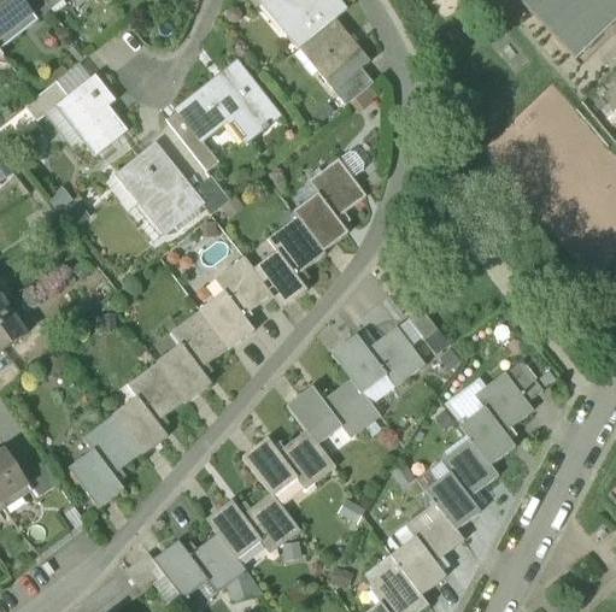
[(0,0),(0,47),(19,34),(10,22),(27,9),(28,9),(21,0),(0,0)]
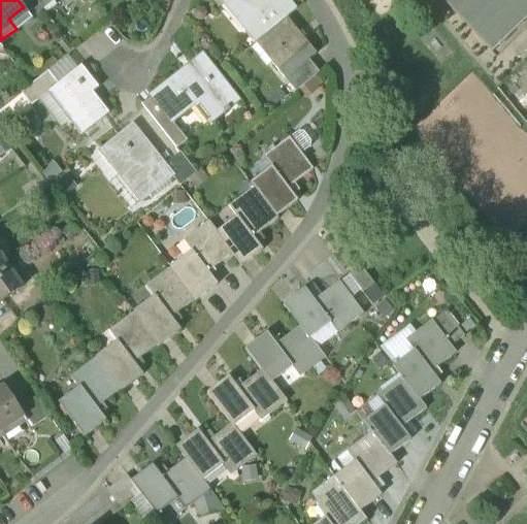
[(31,18),(44,6),(39,0),(18,0),(24,7),(23,7),(31,18)]
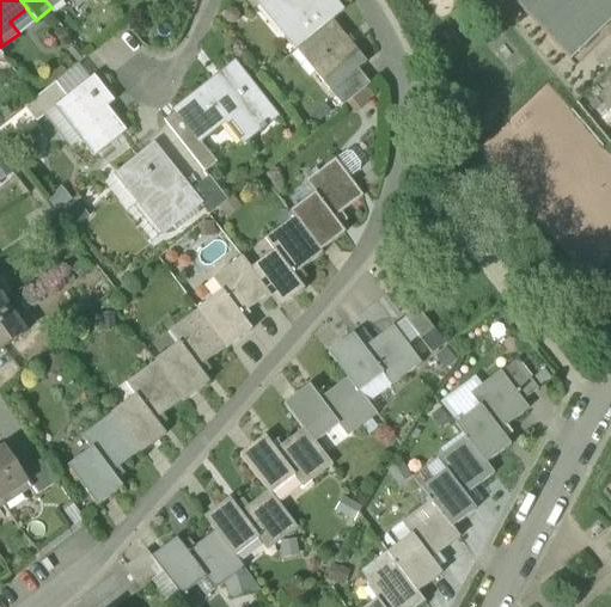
[(297,47),(303,42),(334,16),(346,6),(341,0),(269,0),(288,22),(281,28),(297,47)]
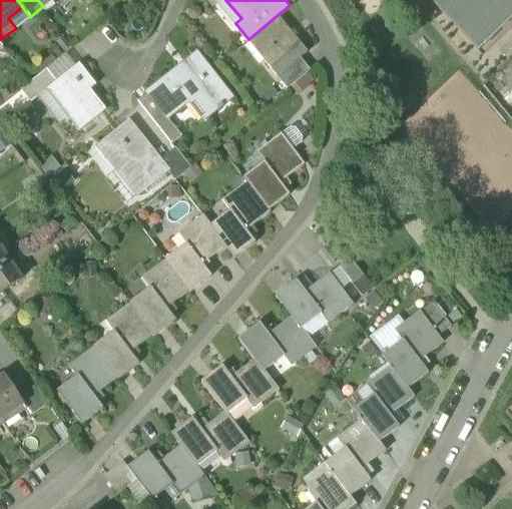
[(433,0),(479,47),(511,15),(511,0),(433,0)]
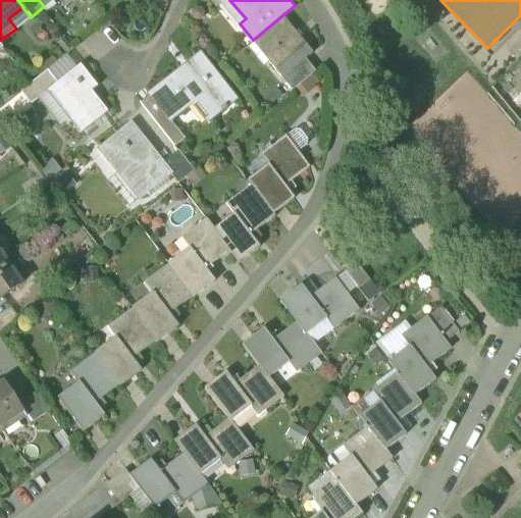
[(8,18),(16,29),(31,17),(22,7),(8,18)]
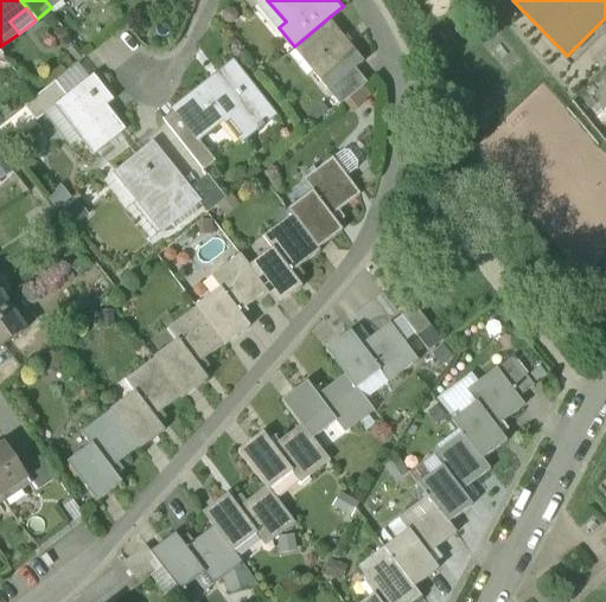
[(365,57),(331,15),(300,42),(319,64),(314,69),(330,87),(357,64),(365,57)]
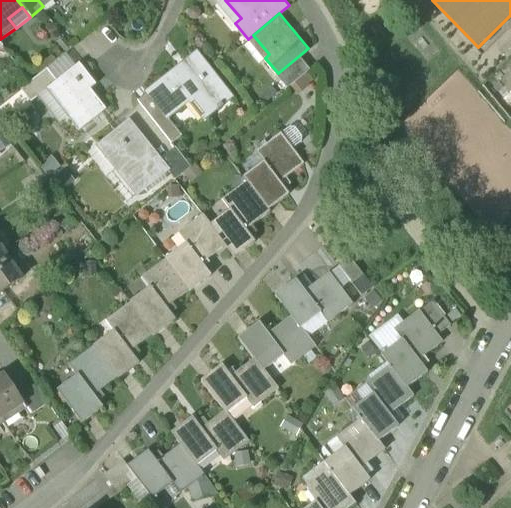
[(146,90),(166,114),(167,113),(193,92),(208,112),(217,105),(219,108),(223,105),(221,102),(231,94),(197,50),(146,90)]
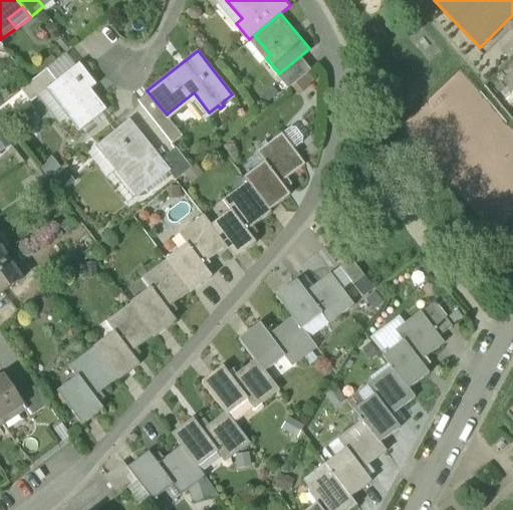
[(66,51),(47,66),(57,78),(76,63),(66,51)]
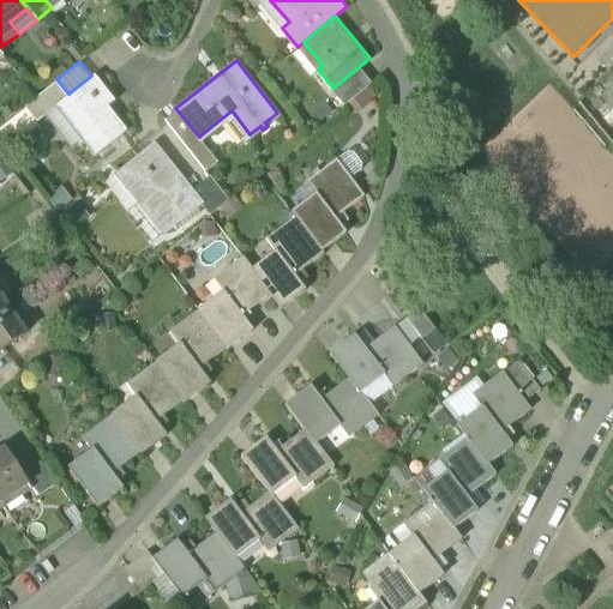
[(334,88),(346,103),(349,101),(368,84),(373,80),(361,65),(334,88)]
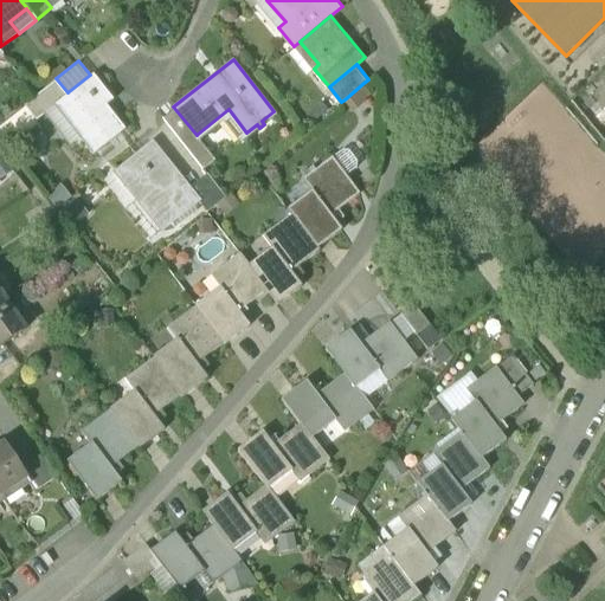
[(84,137),(95,150),(126,127),(105,102),(114,96),(94,71),(90,75),(68,92),(59,98),(60,101),(85,131),(82,134),(84,137)]
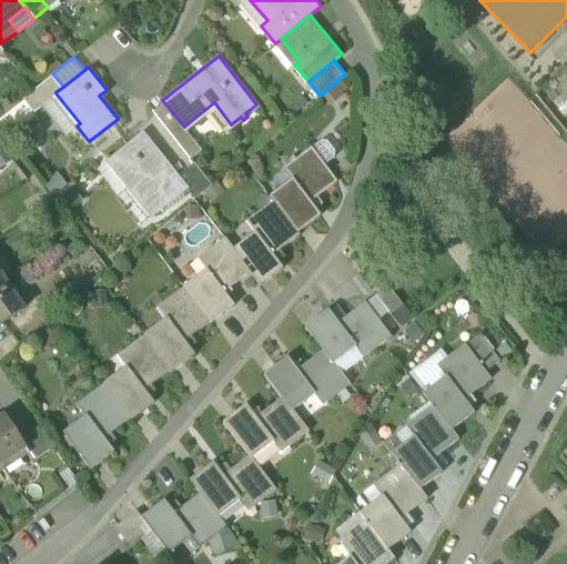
[(24,96),(37,111),(42,107),(57,94),(56,92),(63,87),(52,73),(33,89),(24,96)]
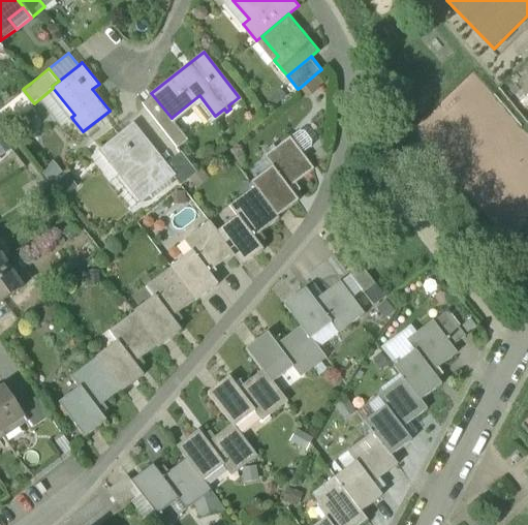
[(317,72),(301,87),(308,96),(325,82),(317,72)]
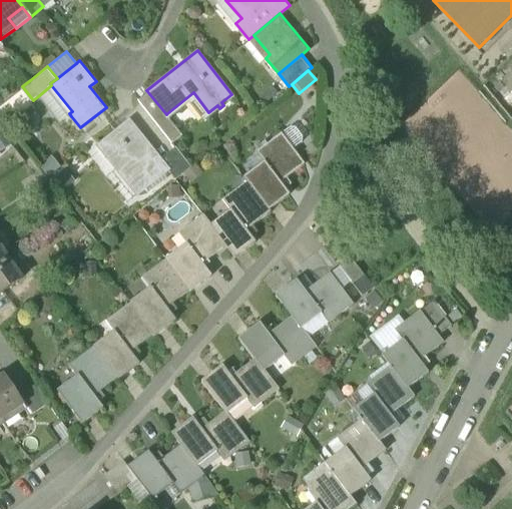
[(61,124),(71,116),(69,113),(72,111),(51,85),(38,96),(61,124)]
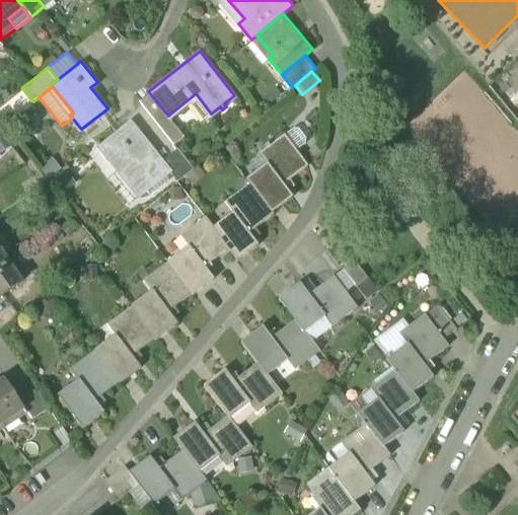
[(140,99),(173,142),(185,134),(169,115),(168,116),(148,91),(140,99)]
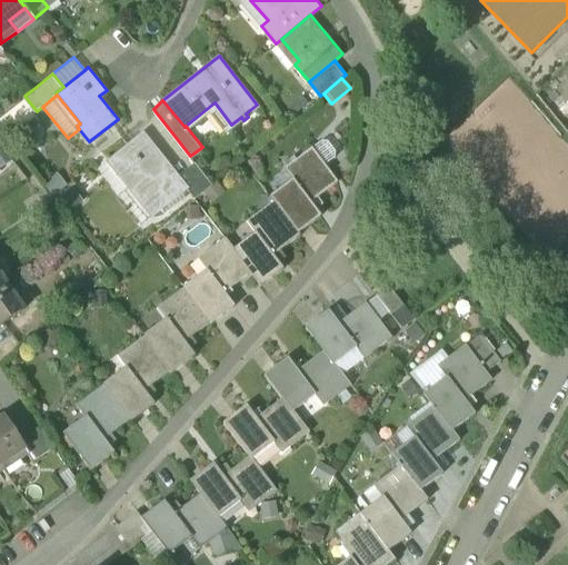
[(150,212),(152,214),(187,187),(178,176),(143,132),(109,160),(129,186),(135,181),(156,208),(150,212)]
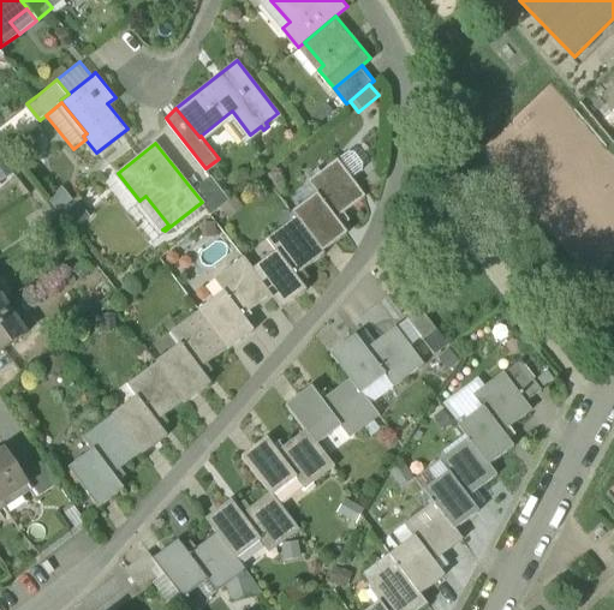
[(347,150),(337,157),(350,174),(361,167),(362,161),(353,150),(347,150)]
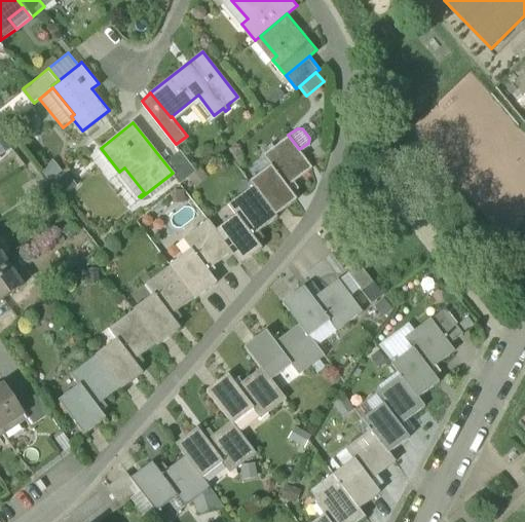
[(311,165),(299,149),(288,135),(288,134),(269,148),(276,158),(277,159),(251,180),(254,184),(275,213),(296,197),(287,185),(311,165)]
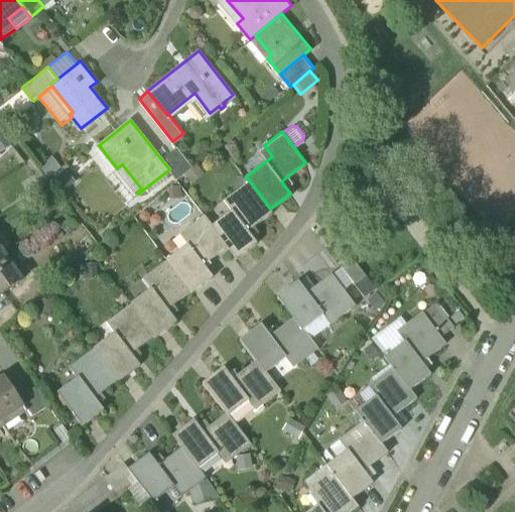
[(169,169),(176,178),(184,172),(192,166),(177,148),(161,159),(169,169)]
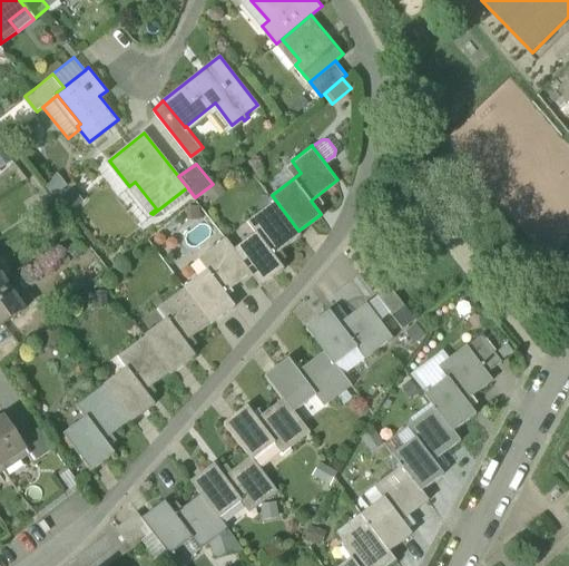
[(218,179),(213,184),(204,191),(212,202),(226,189),(218,179)]
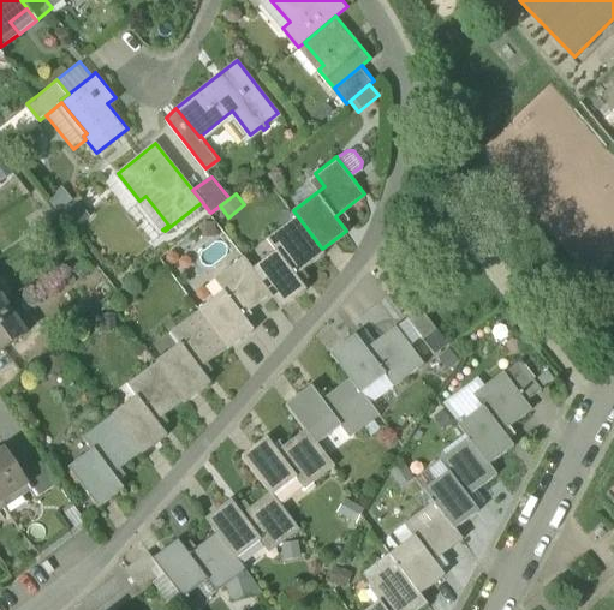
[(139,201),(162,229),(168,225),(145,196),(139,201)]
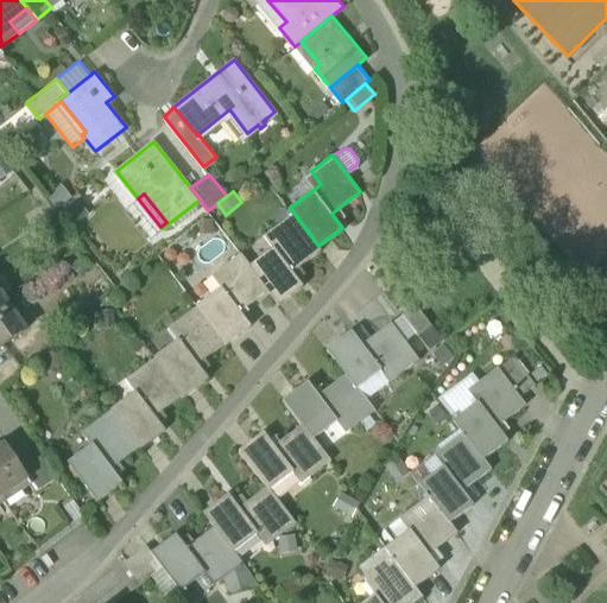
[(321,248),(318,246),(293,213),(272,229),(280,241),(250,264),(269,289),(279,303),(304,284),(293,270),(321,248)]
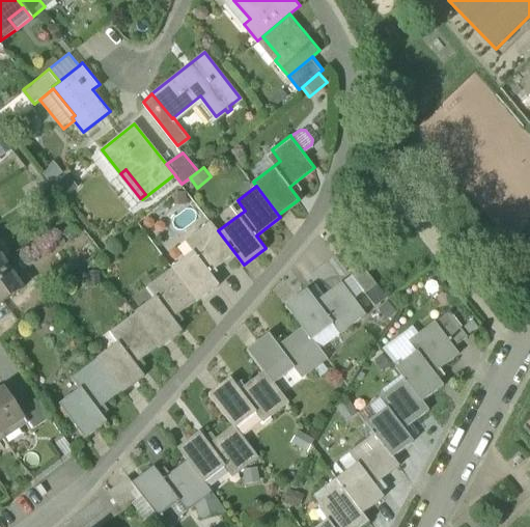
[(210,271),(234,252),(218,230),(211,220),(192,234),(199,245),(172,266),(173,267),(196,297),(198,300),(219,283),(210,271)]
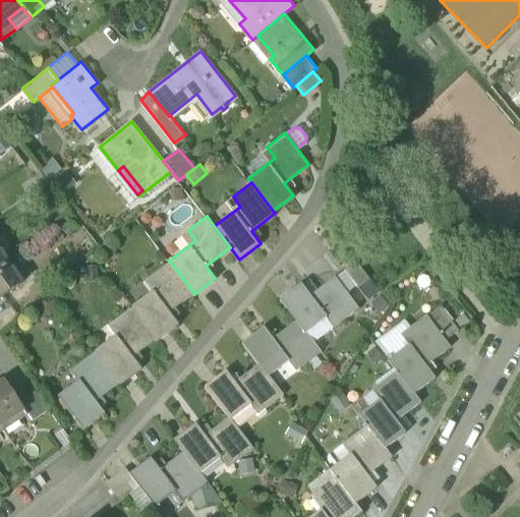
[(0,296),(21,282),(3,254),(0,255),(0,296)]
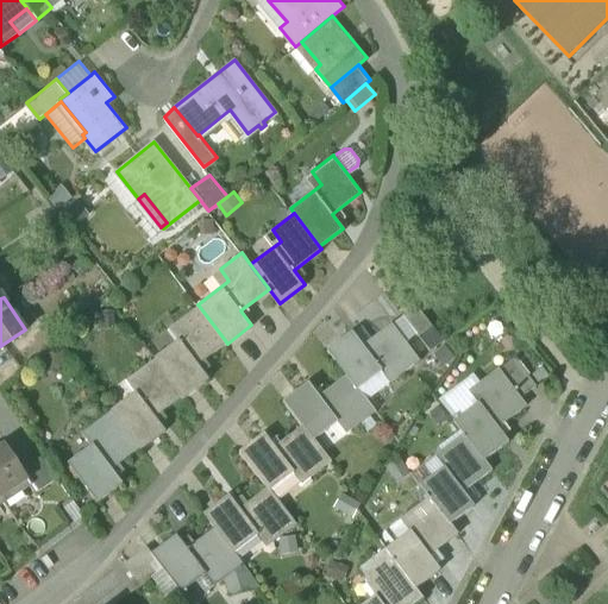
[(403,313),(419,333),(432,323),(417,303),(403,313)]
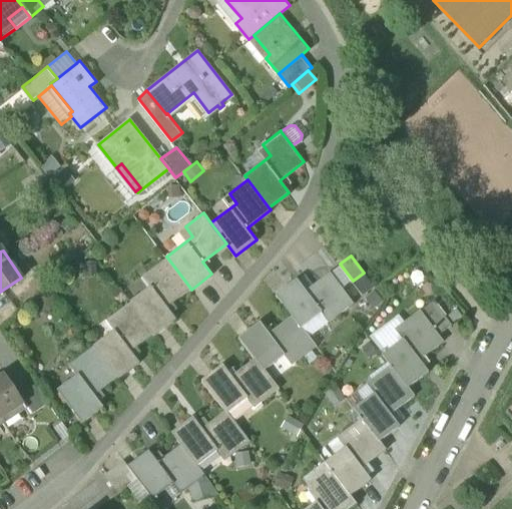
[(166,305),(189,287),(167,258),(150,271),(156,280),(130,300),(131,301),(153,332),(155,334),(176,318),(166,305)]
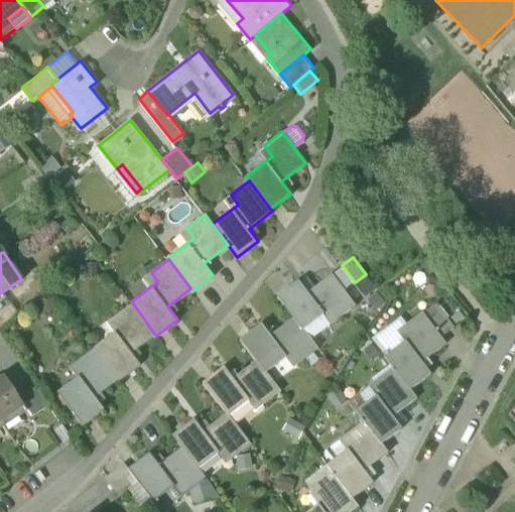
[(342,265),(332,273),(344,289),(354,281),(342,265)]
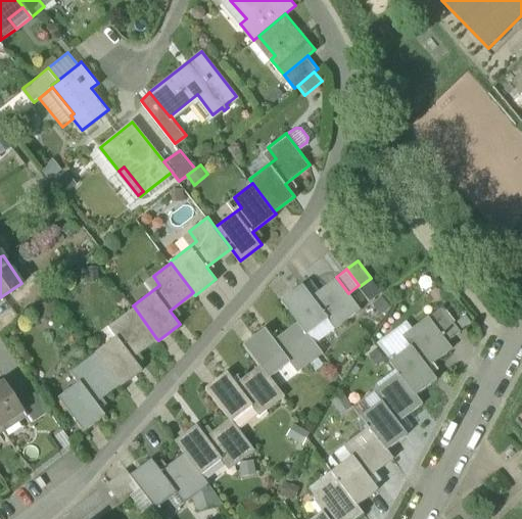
[(281,298),(297,320),(306,332),(333,312),(340,321),(359,307),(348,293),(336,277),(335,276),(311,295),(301,283),(281,298)]
